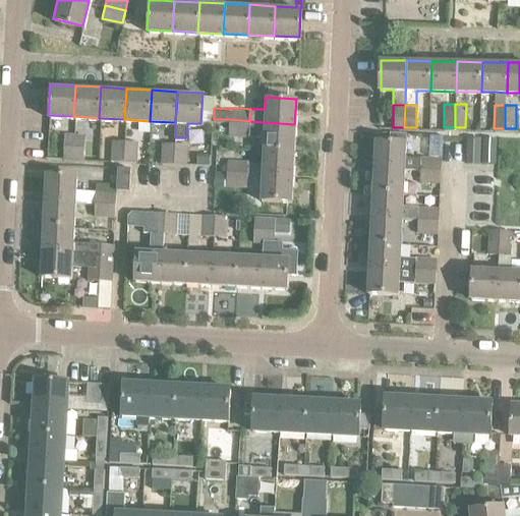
[(229,119),(228,133),(240,134),(248,134),(249,133),(249,121),(241,120),(229,119)]
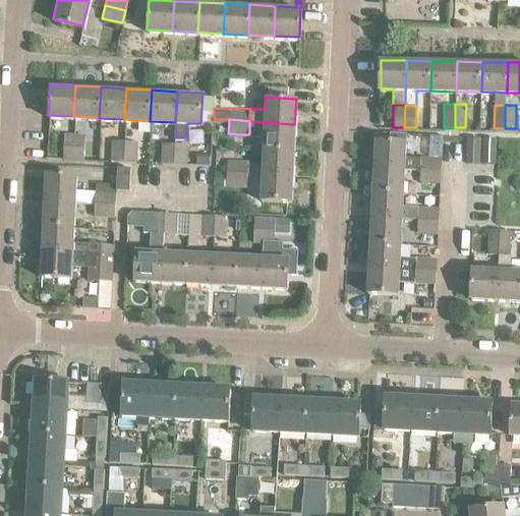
[(249,121),(249,133),(264,134),(263,148),(293,150),(294,124),(249,121)]
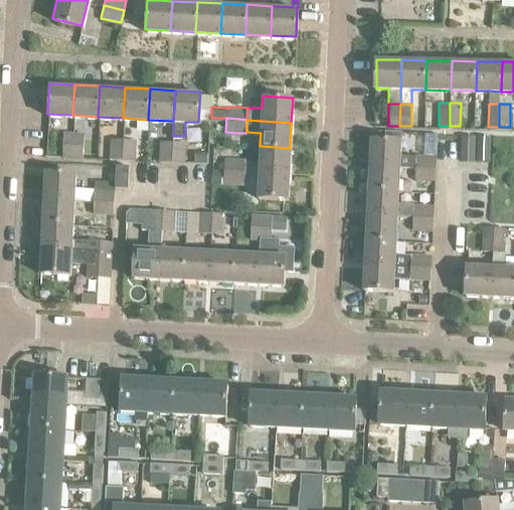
[(401,130),(385,129),(385,139),(401,140),(401,130)]
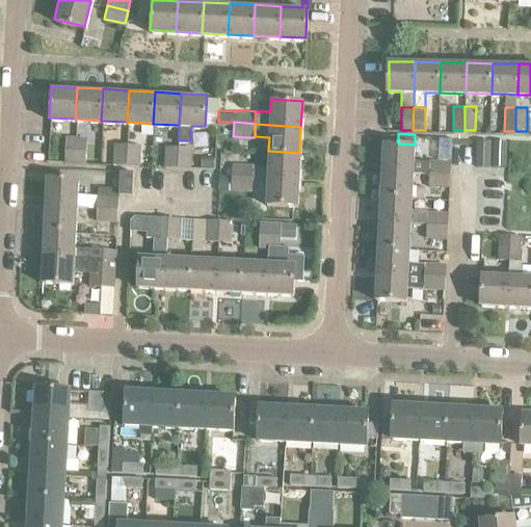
[(65,134),(65,147),(64,159),(75,160),(76,135),(65,134)]
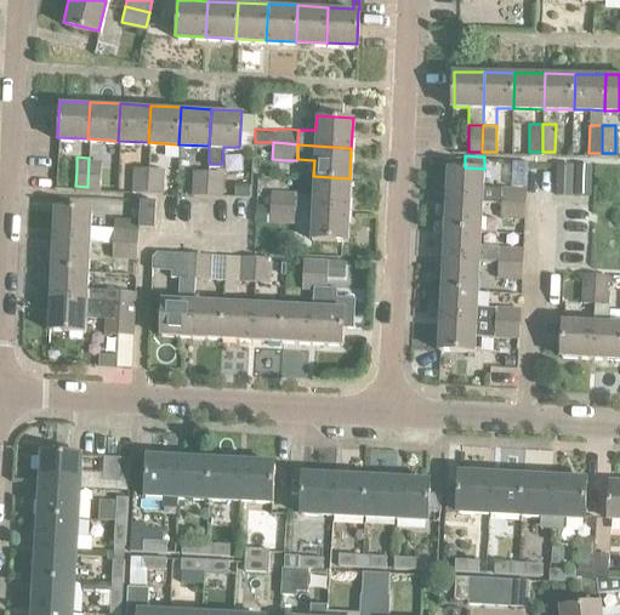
[(89,158),(87,187),(100,188),(101,174),(101,159),(89,158)]
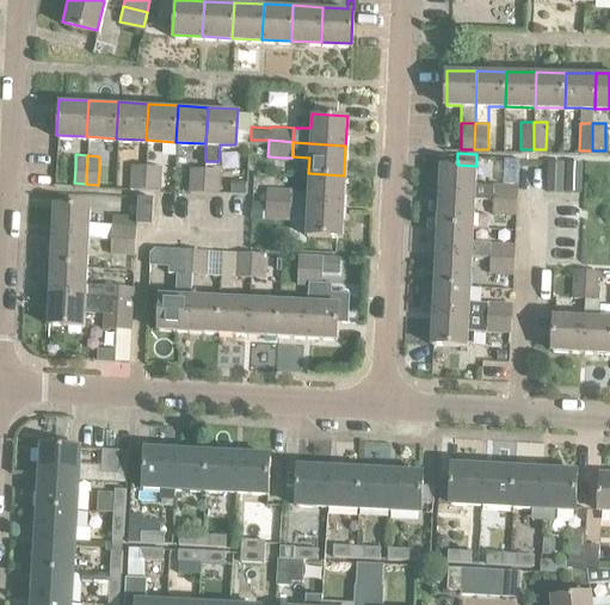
[(564,159),(548,159),(548,187),(562,189),(564,159)]
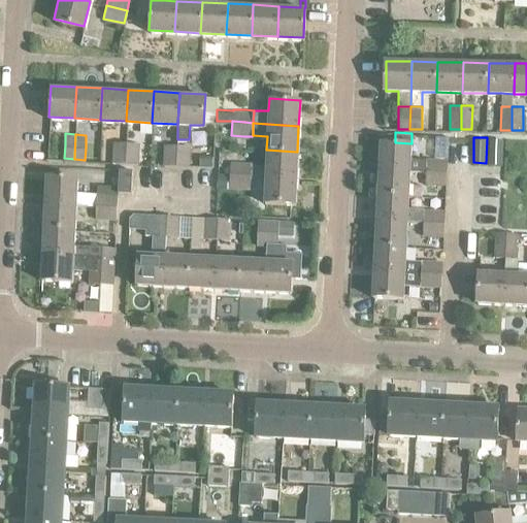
[(502,138),(490,137),(489,162),(502,162),(502,138)]
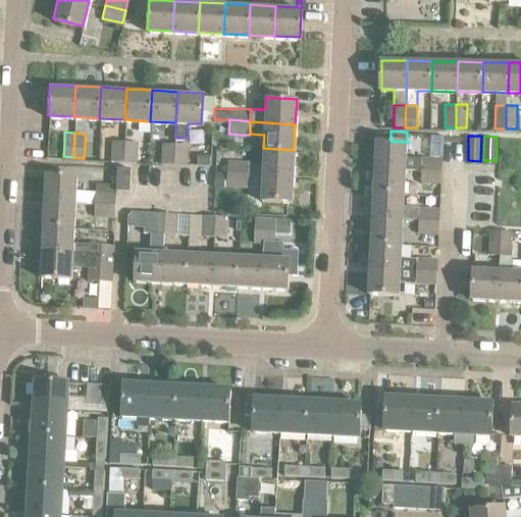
[(123,159),(124,139),(112,139),(111,159),(123,159)]
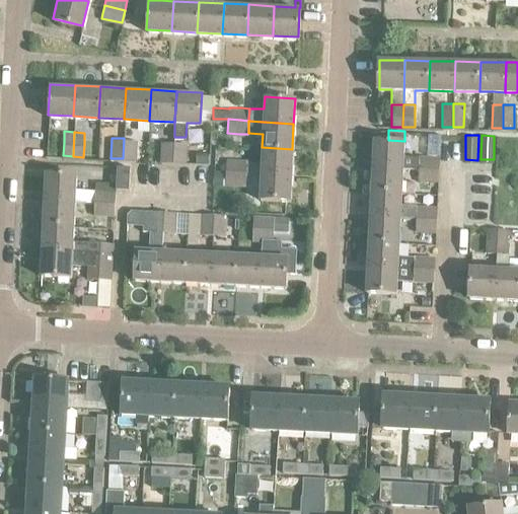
[(136,139),(124,138),(123,158),(135,159),(136,139)]
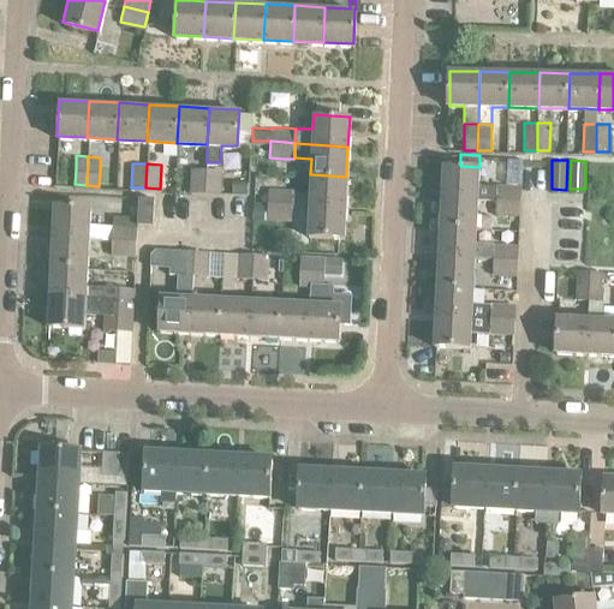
[(445,165),(442,196),(478,197),(480,167),(460,166),(445,165)]
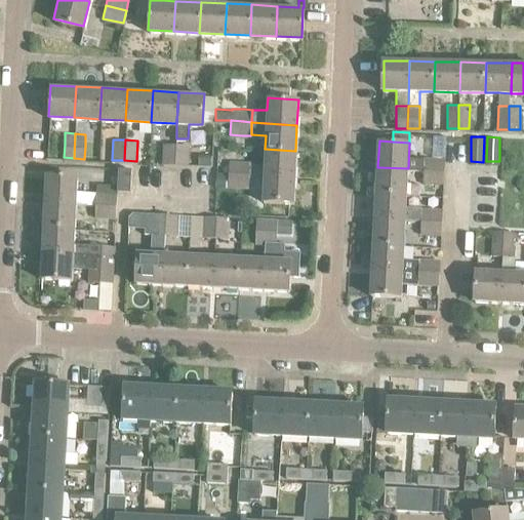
[(175,163),(176,143),(164,142),(163,162),(175,163)]
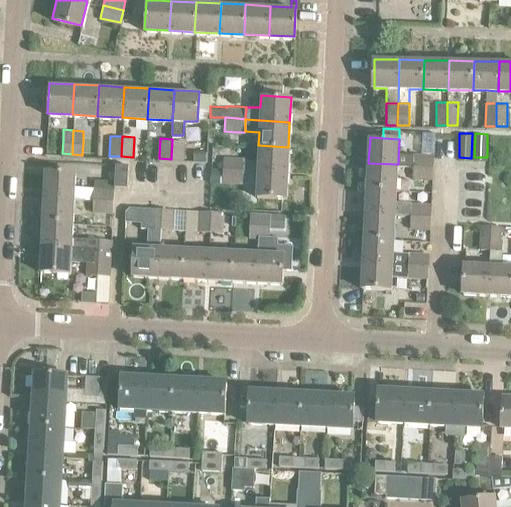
[(184,139),(172,139),(171,159),(183,159),(184,139)]
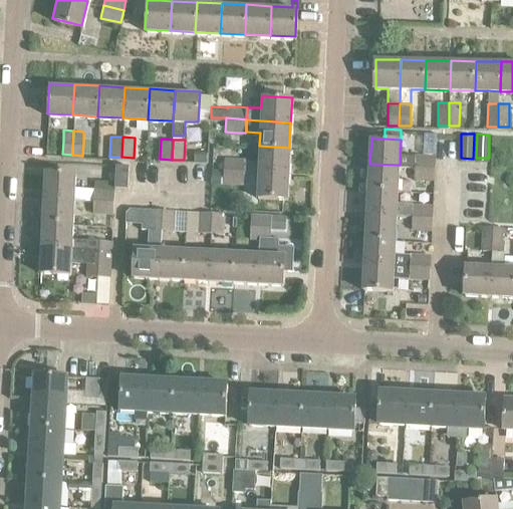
[(259,146),(258,158),(258,171),(288,173),(289,148),(259,146)]
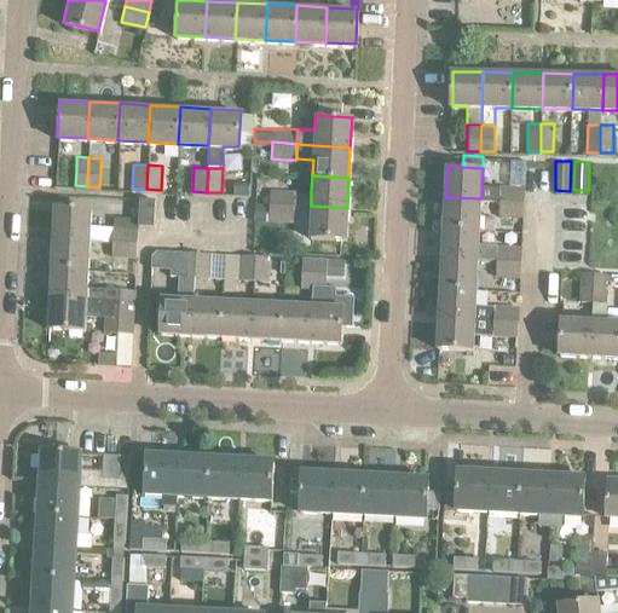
[(501,185),(500,200),(524,201),(524,188),(501,185)]
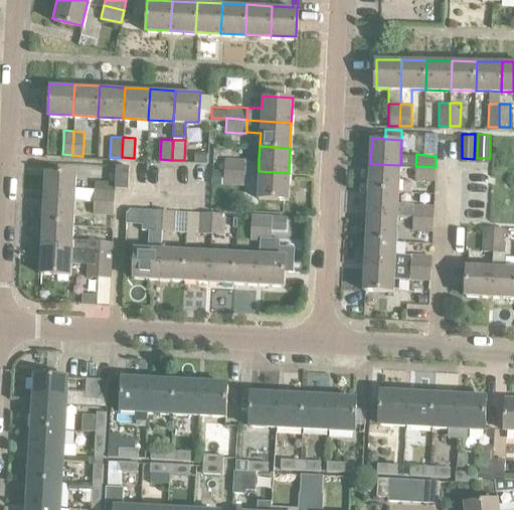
[(243,170),(244,157),(224,156),(224,169),(243,170)]
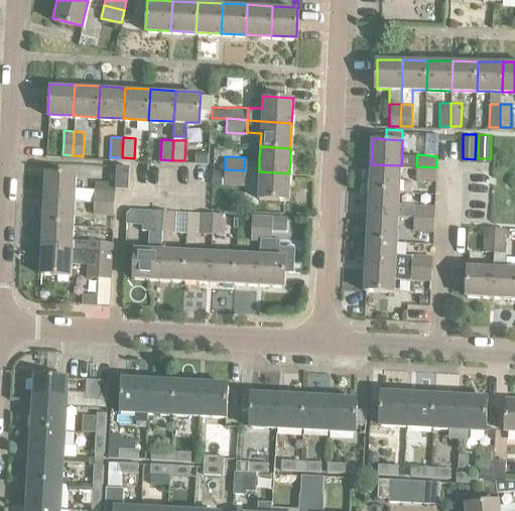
[(116,163),(115,179),(114,185),(128,186),(129,164),(116,163)]
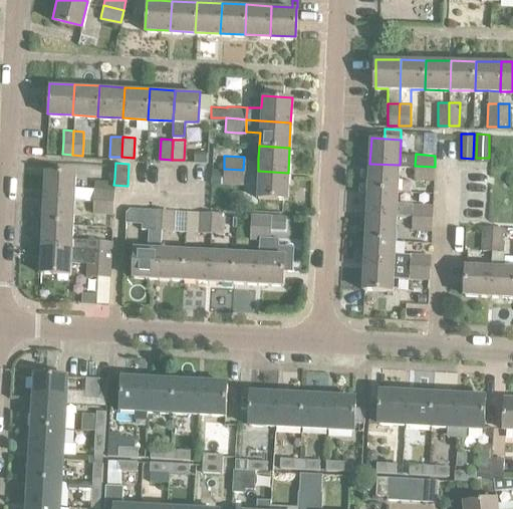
[(400,165),(369,164),(368,188),(398,190),(400,165)]
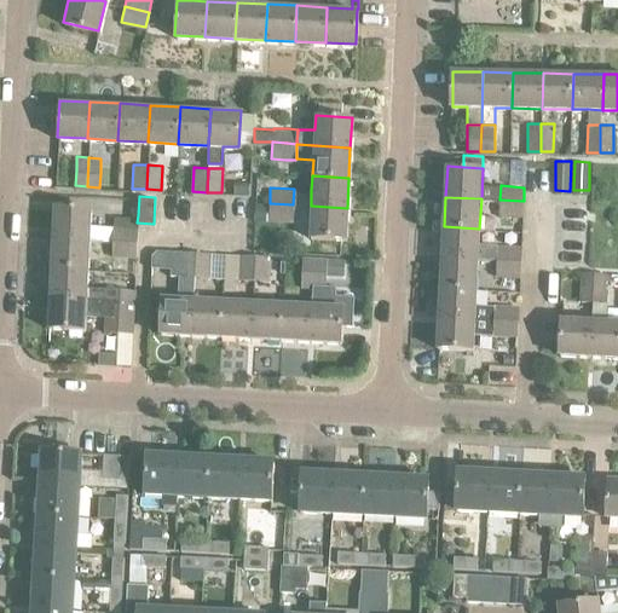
[(524,201),(500,200),(498,214),(523,215),(524,201)]
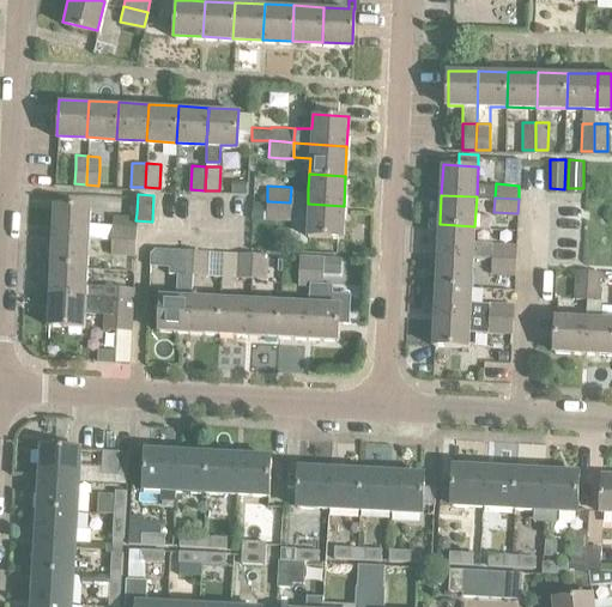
[(253,201),(253,216),(265,216),(266,216),(266,208),(267,204),(267,201),(266,201),(253,200),(253,201)]
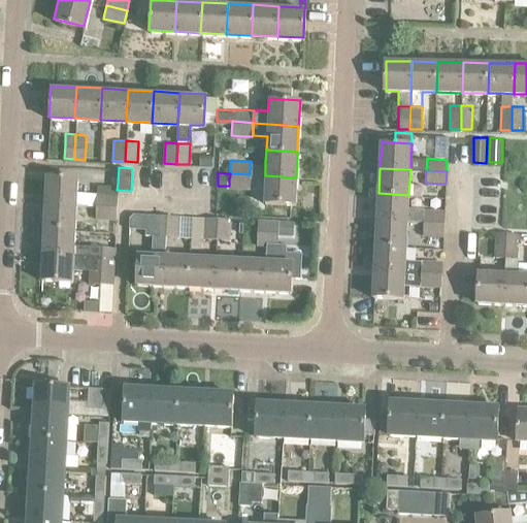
[(250,174),(230,173),(230,175),(229,180),(229,186),(250,187),(250,174)]
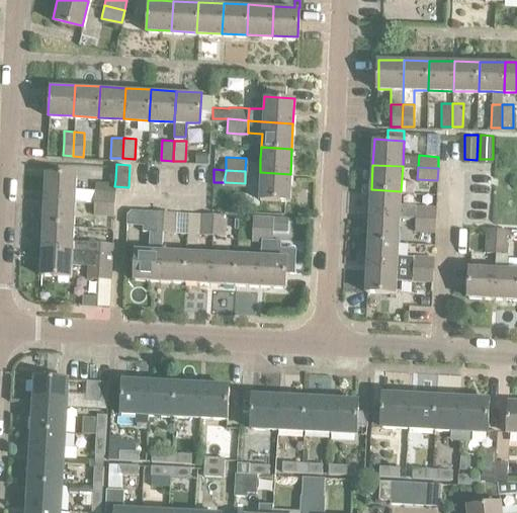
[(46,171),(45,196),(74,198),(76,173),(46,171)]
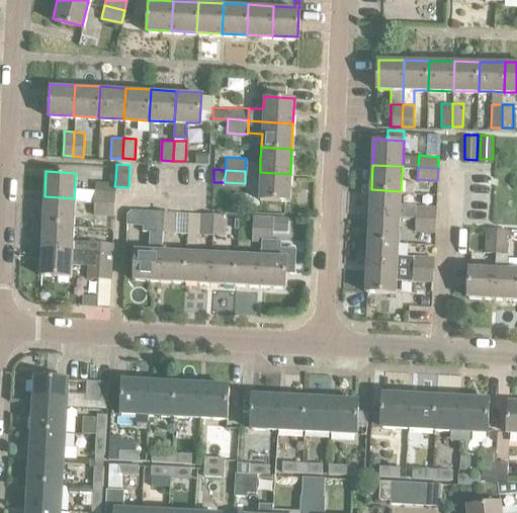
[(260,172),(259,184),(258,197),(288,199),(290,174),(260,172)]
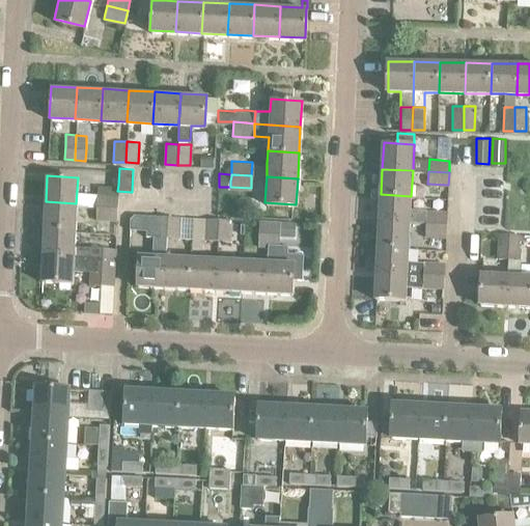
[(117,194),(96,193),(96,204),(117,205),(117,194)]
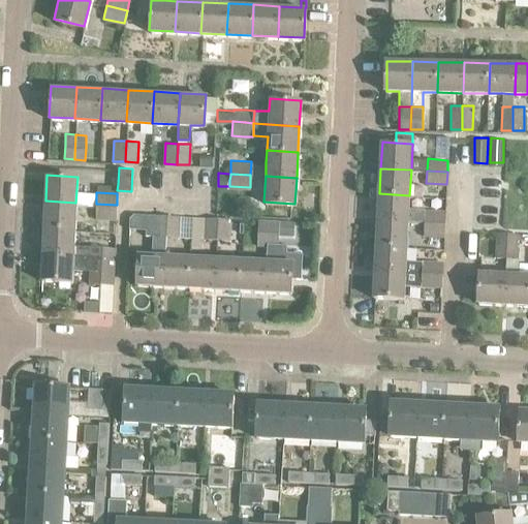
[(409,195),(379,193),(378,212),(378,219),(408,221),(408,213),(409,195)]
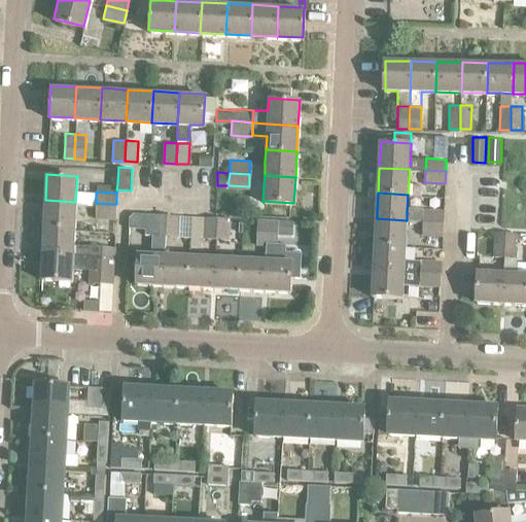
[(45,200),(43,225),(72,227),(74,227),(75,202),(45,200)]
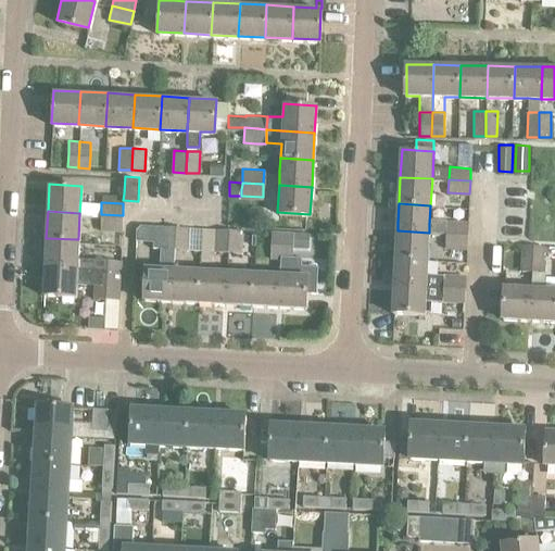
[(123,215),(101,214),(100,227),(122,228),(123,215)]
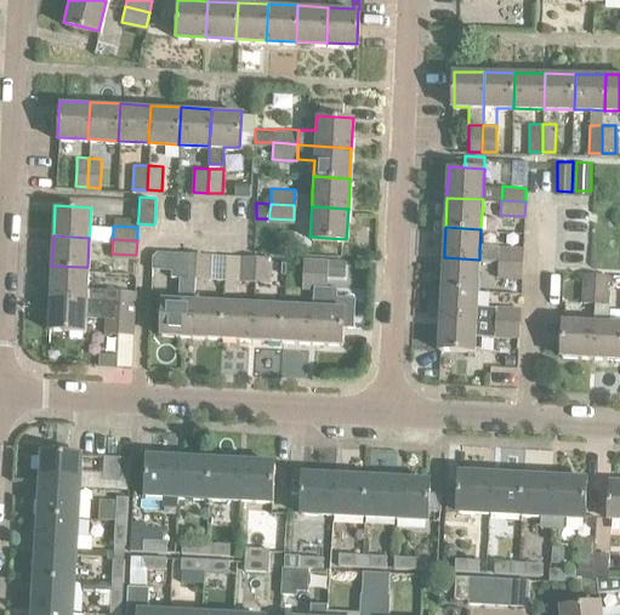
[(499,246),(498,261),(522,262),(523,248),(499,246)]
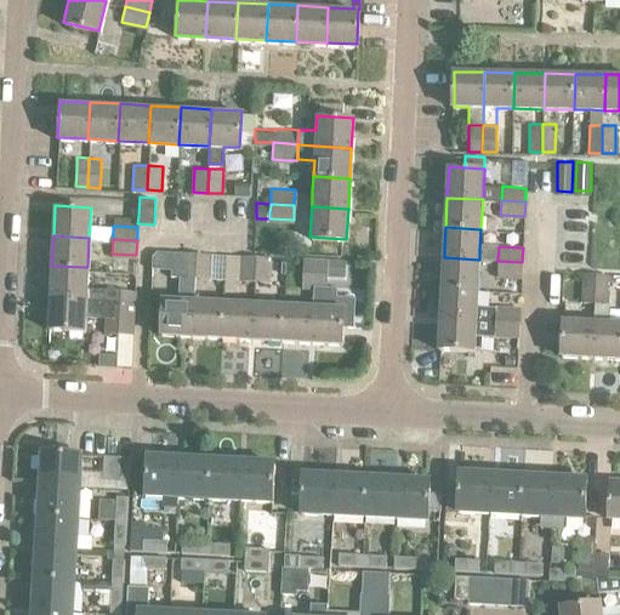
[(171,250),(171,267),(170,274),(180,274),(181,250),(171,249),(171,250)]
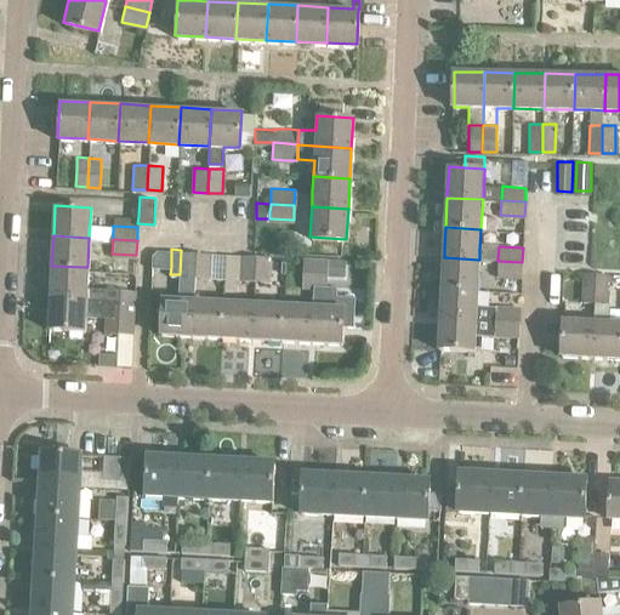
[(181,250),(180,274),(194,275),(195,250),(181,250)]
